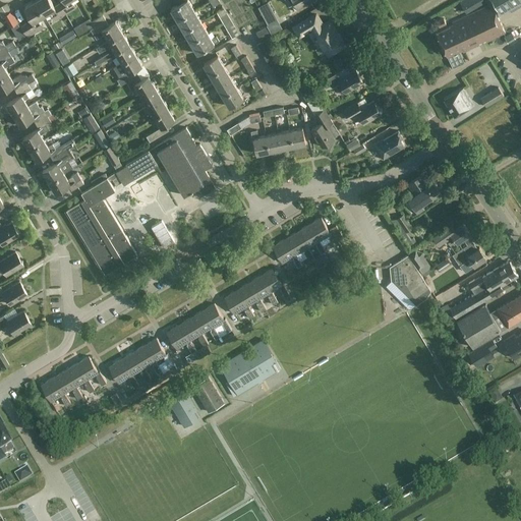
[(66,14),(59,4),(54,7),(50,0),(37,0),(36,1),(45,15),(51,12),(55,20),(66,14)]
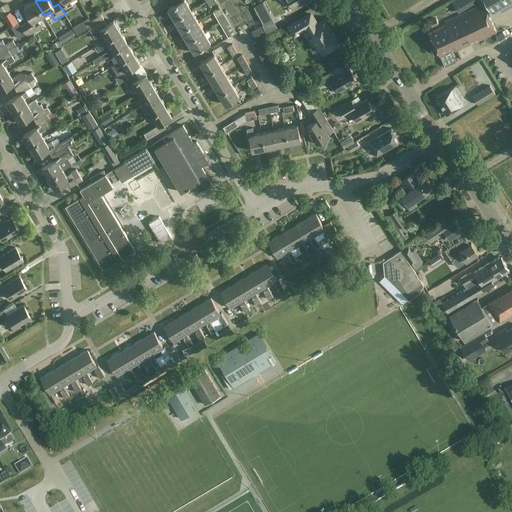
[(58,4),(65,14),(75,8),(69,0),(63,0),(64,0),(58,4)]
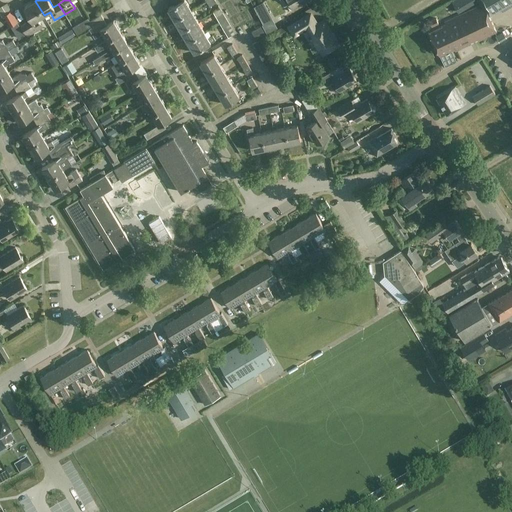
[(175,20),(191,10),(185,0),(183,0),(168,9),(175,20)]
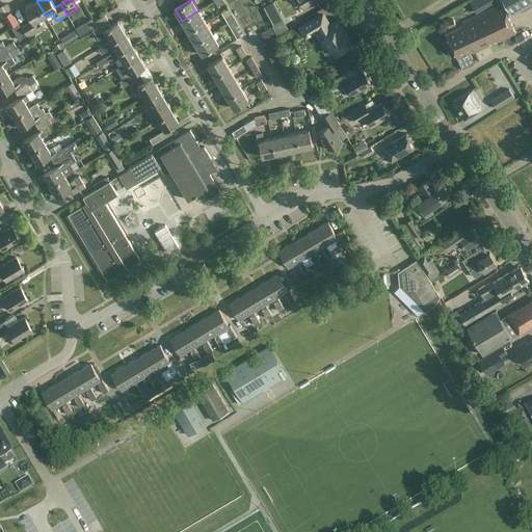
[(298,0),(304,9),(319,0),(298,0)]
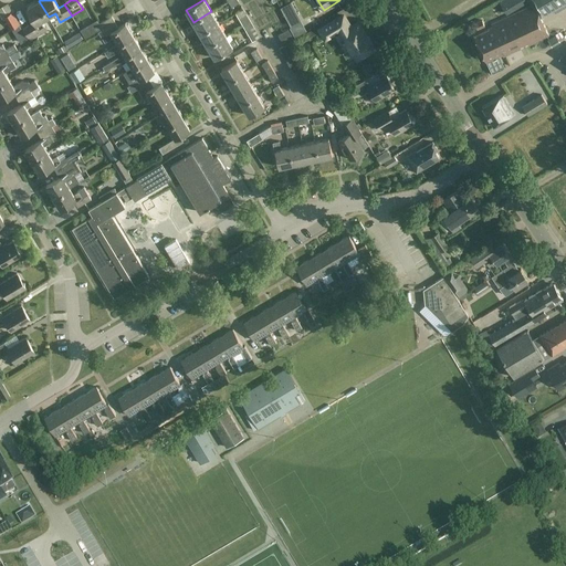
[(525,0),(503,0),(500,2),(503,7),(507,13),(526,2),(525,0)]
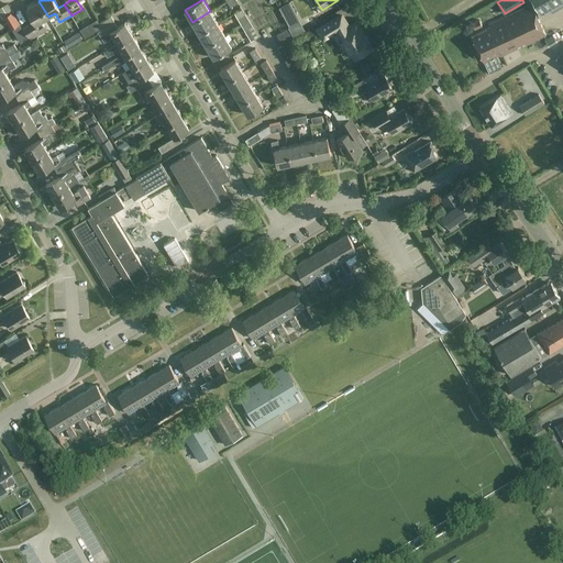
[(538,18),(540,17),(562,2),(562,0),(529,0),(531,4),(538,18)]
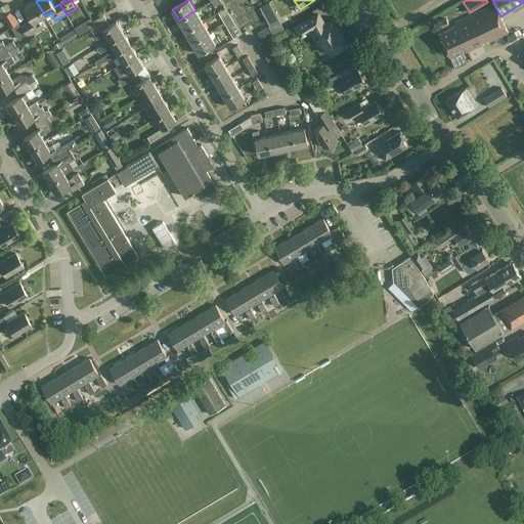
[(45,15),(36,1),(25,7),(32,20),(27,24),(34,34),(44,28),(39,19),(45,15)]
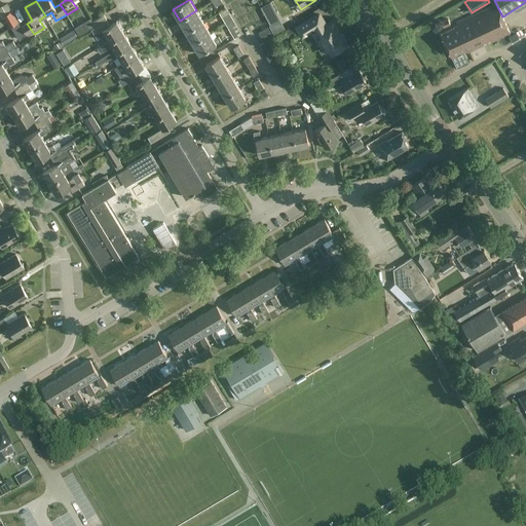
[(502,16),(496,4),(457,23),(458,26),(441,34),(451,57),(466,49),(467,52),(484,45),(482,41),(489,38),(491,42),(510,33),(502,16)]
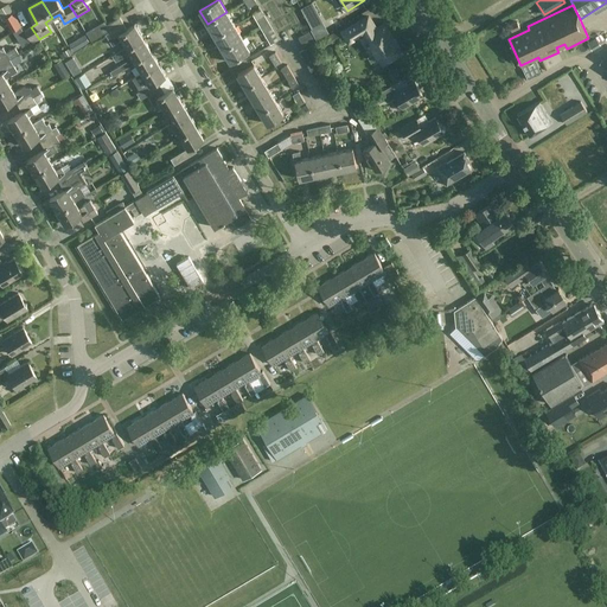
[(260,27),(268,23),(261,11),(253,16),(260,27)]
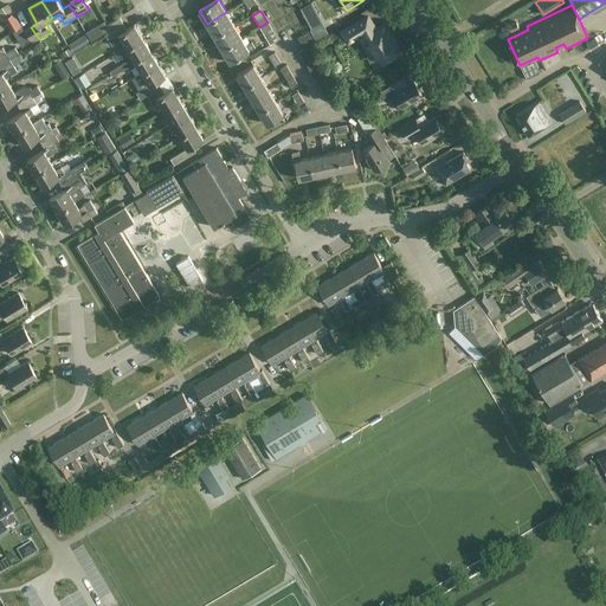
[(214,37),(234,25),(226,12),(207,24),(214,37)]
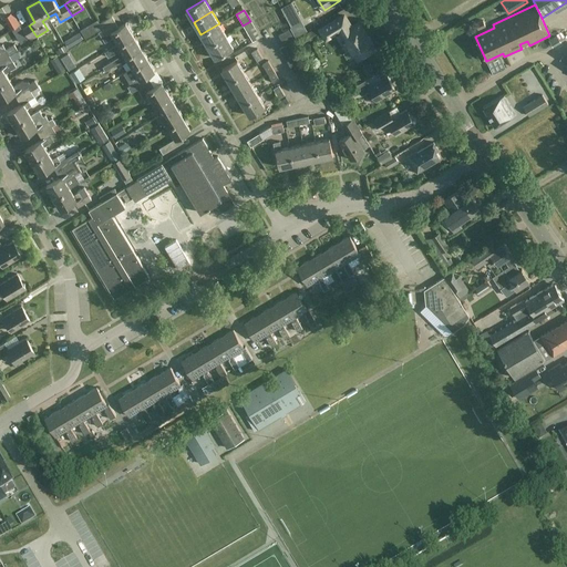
[(13,12),(4,18),(11,29),(20,24),(13,12)]
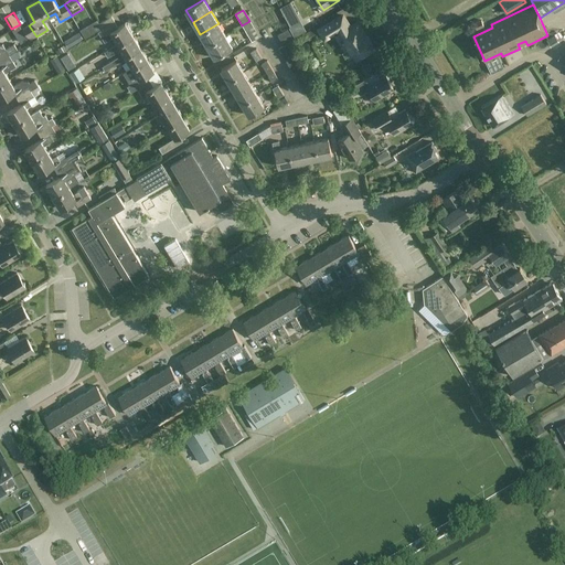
[(114,36),(118,44),(132,35),(126,23),(118,28),(112,16),(98,23),(102,30),(98,32),(105,42),(114,36)]
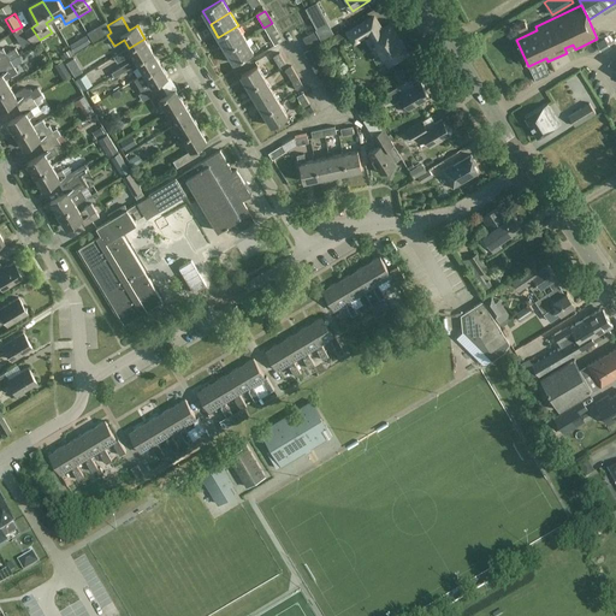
[(396,36),(390,25),(381,30),(373,18),(359,27),(363,36),(369,33),(389,64),(409,53),(398,35),(396,36)]
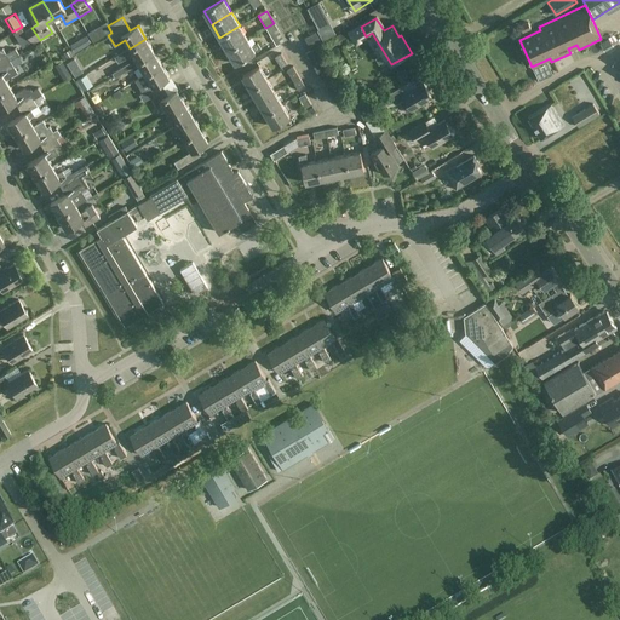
[(522,32),(530,29),(527,22),(520,26),(522,32)]
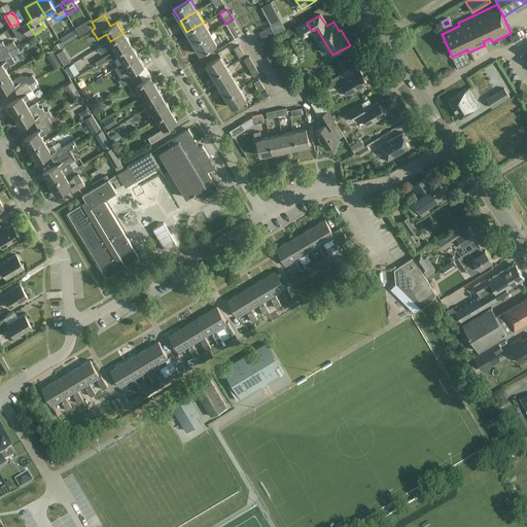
[(233,20),(225,24),(230,29),(236,25),(233,20)]
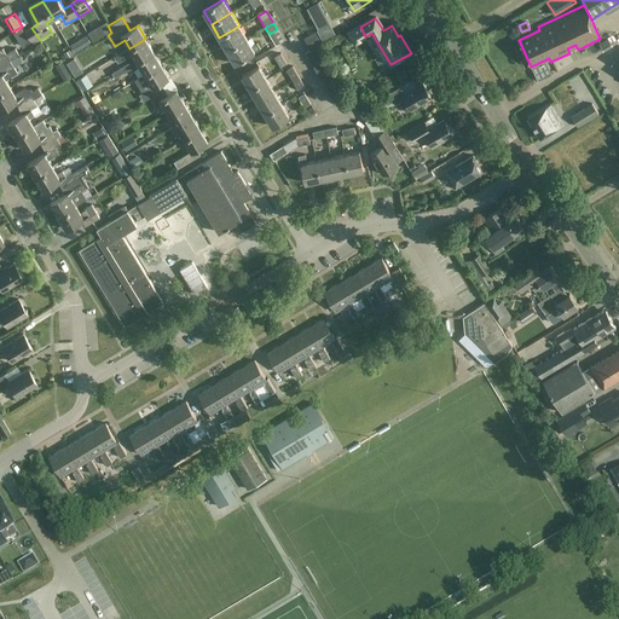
[(239,25),(219,38),(227,50),(247,38),(239,25)]
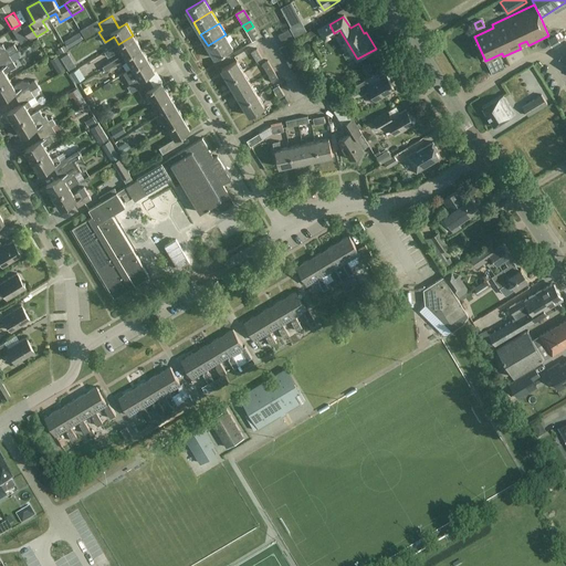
[(37,37),(29,25),(23,29),(31,40),(37,37)]
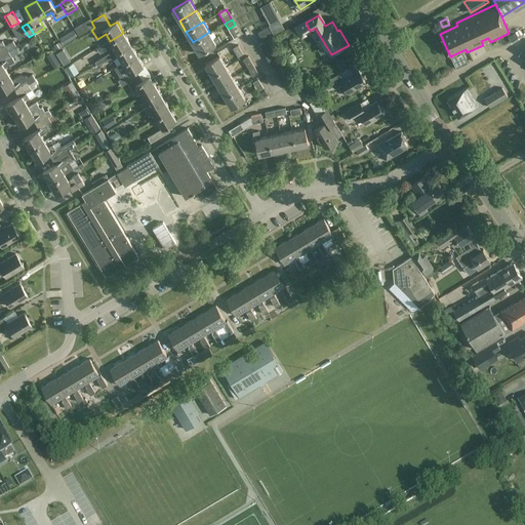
[(287,38),(297,33),(292,26),(283,32),(287,38)]
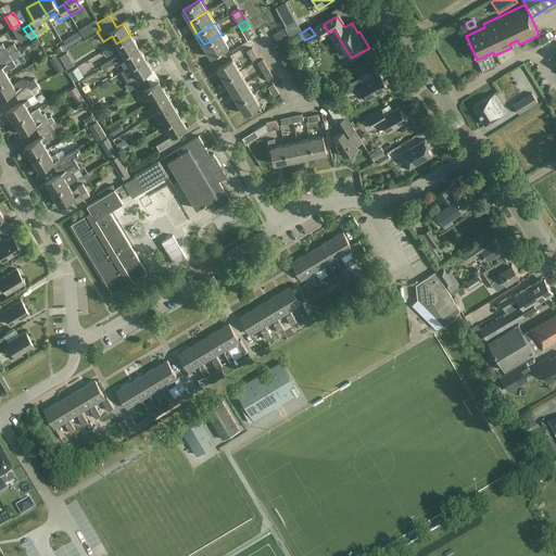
[(277,40),(287,34),(283,28),(274,35),(277,40)]
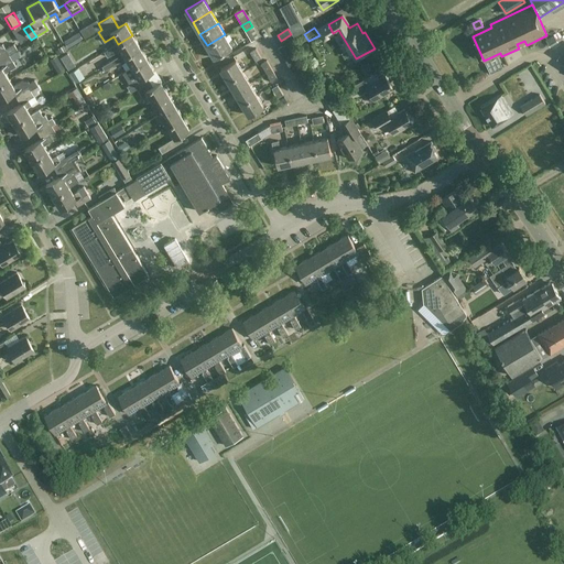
[(235,39),(229,42),(225,34),(207,45),(214,58),(232,47),(232,46),(237,44),(235,39)]
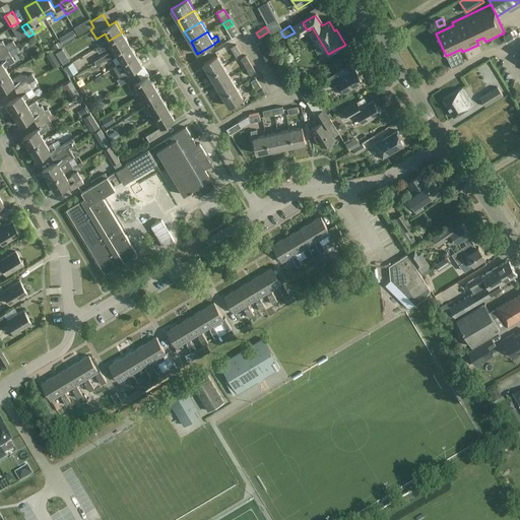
[(268,31),(259,38),(261,42),(266,40),(271,37),(268,31)]
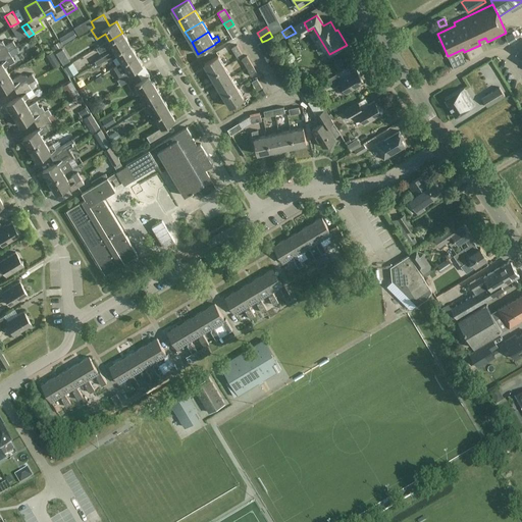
[(112,46),(115,51),(129,43),(122,33),(109,41),(96,48),(100,53),(112,46)]
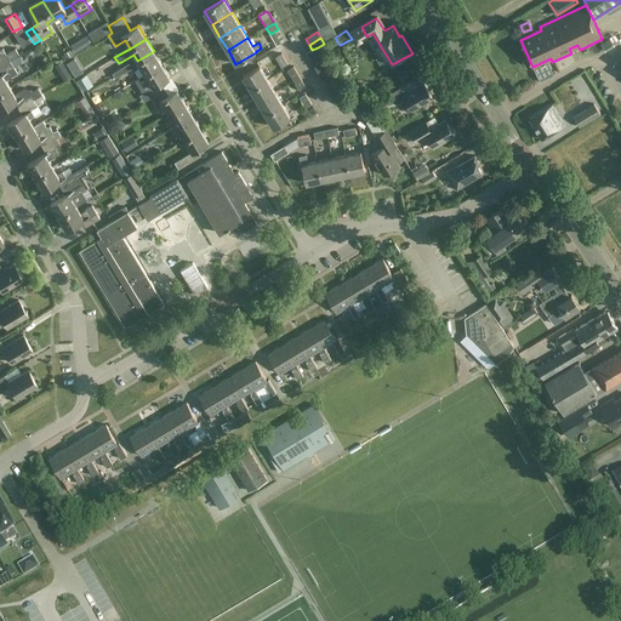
[(77,41),(70,45),(75,53),(81,50),(77,41)]
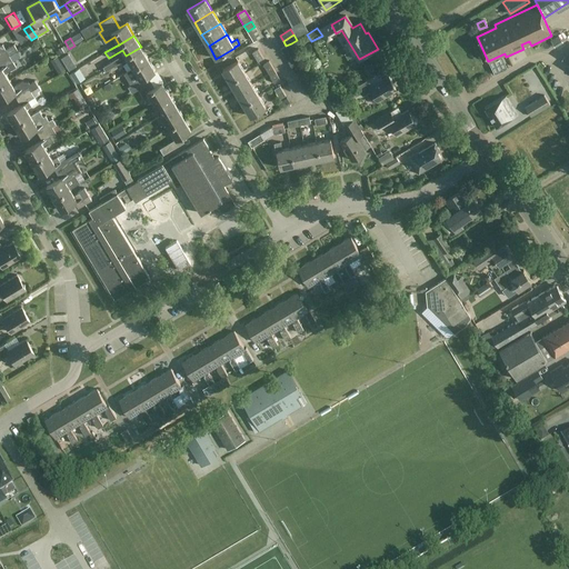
[(283,55),(293,49),(291,43),(286,46),(280,50),(283,55)]
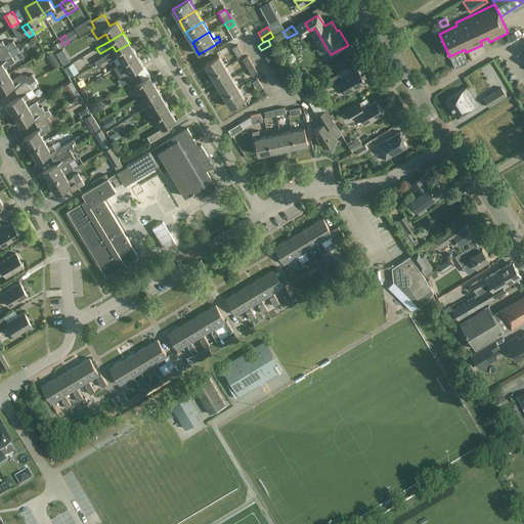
[(0,56),(8,51),(16,46),(13,41),(5,45),(2,41),(0,42),(0,56)]
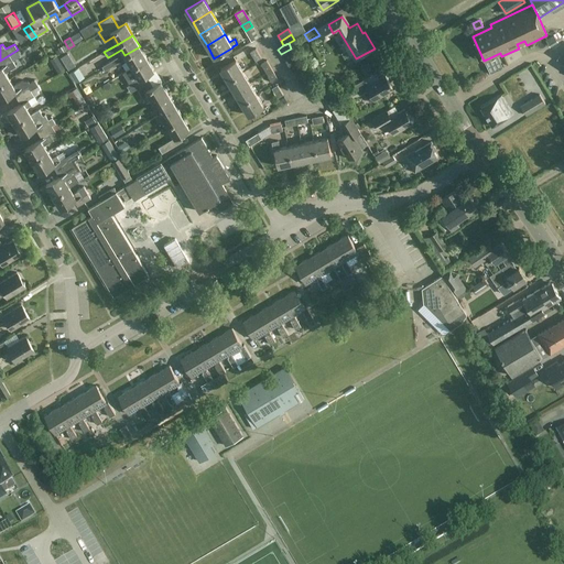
[(64,44),(57,49),(61,53),(67,50),(64,44)]
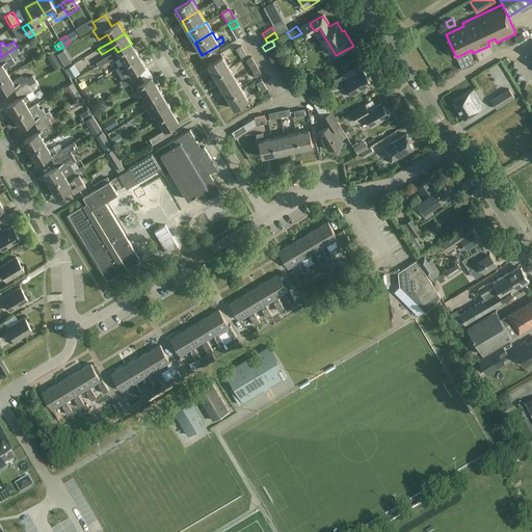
[(125,63),(138,55),(132,44),(117,52),(112,55),(113,57),(113,58),(114,60),(121,57),(125,63)]
